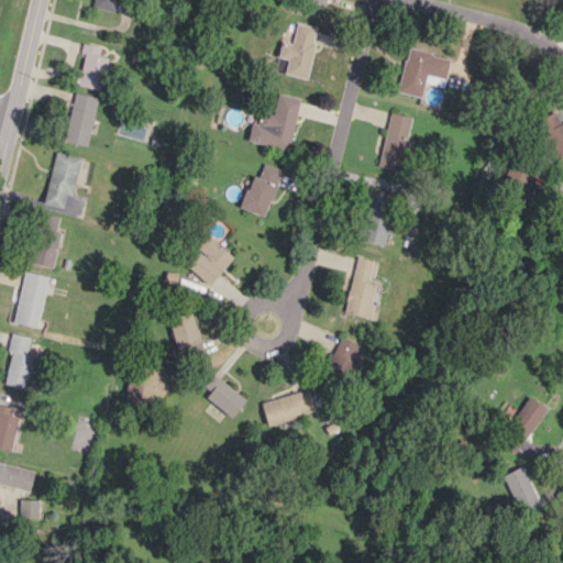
[(284,74),(306,78),(317,26),(296,22),(291,43),(280,41),(277,57),(287,58),(284,74)]
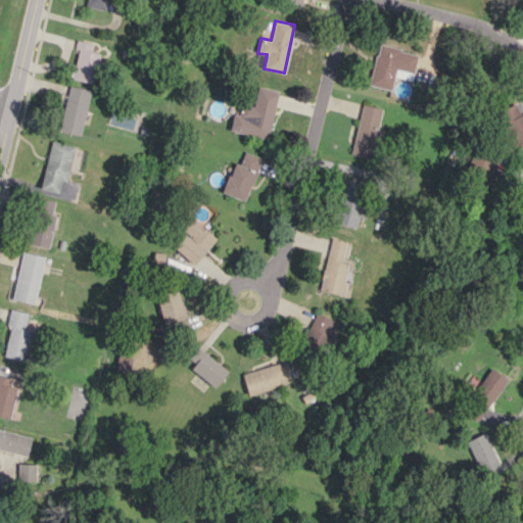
[(79,49),(70,78),(92,84),(99,53),(91,51),(93,44),(77,39),(75,48),(79,49)]
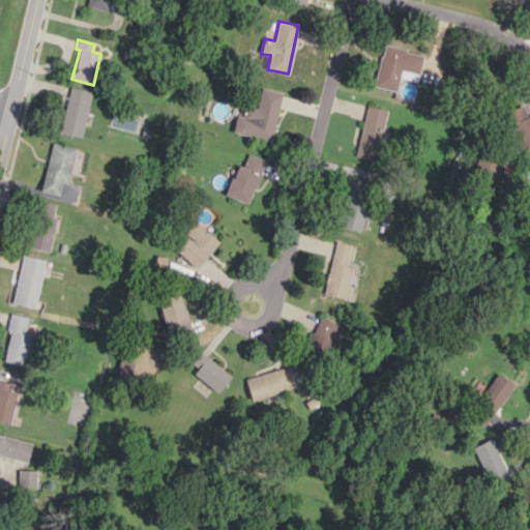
[(374,86),(396,91),(401,69),(419,74),(423,54),(383,45),(374,86)]
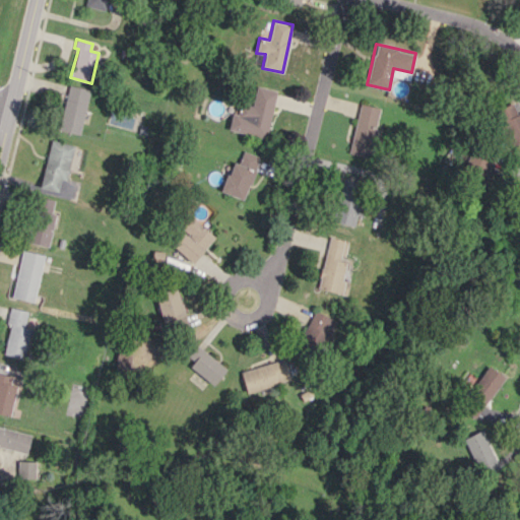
[(89,89),(68,84),(58,130),(79,135),(89,89)]
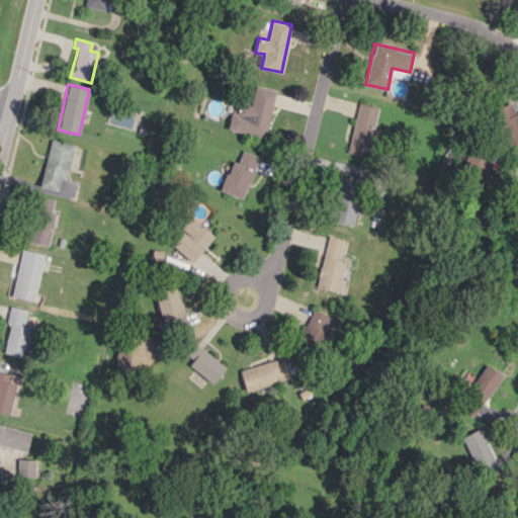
[(274,90),(254,86),(251,106),(239,104),(238,113),(230,111),(227,131),(266,137),(274,90)]
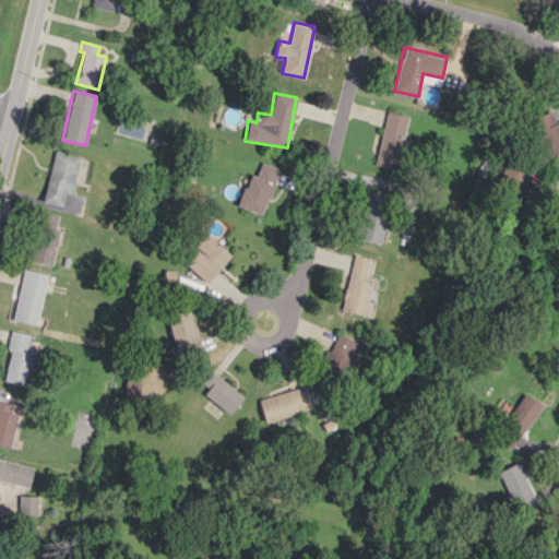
[(558,123),(549,108),(531,121),(547,146),(558,138),(558,123)]
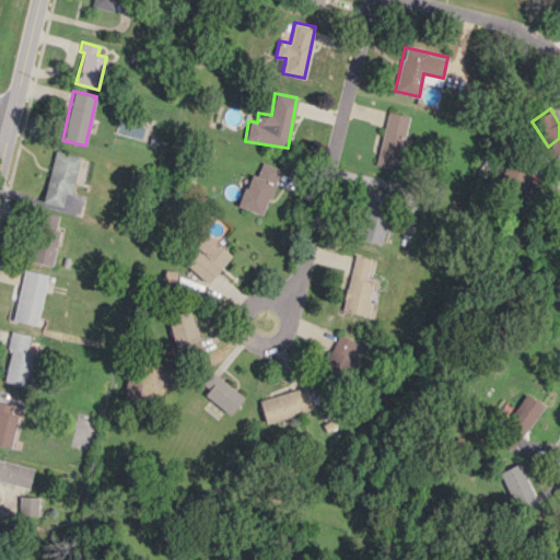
[(376,165),(398,170),(410,116),(387,112),(376,165)]
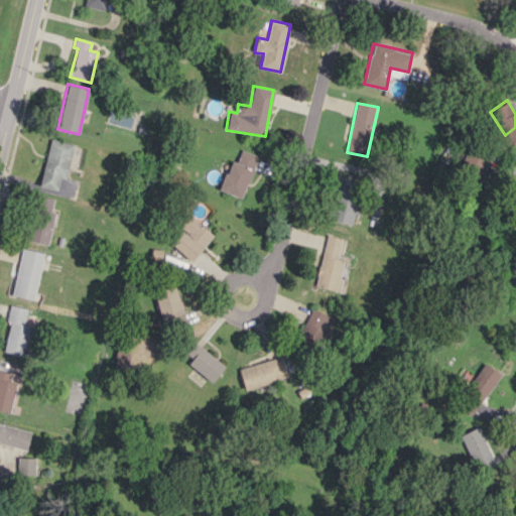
[(39,186),(57,189),(59,177),(66,178),(74,144),(49,139),(39,186)]
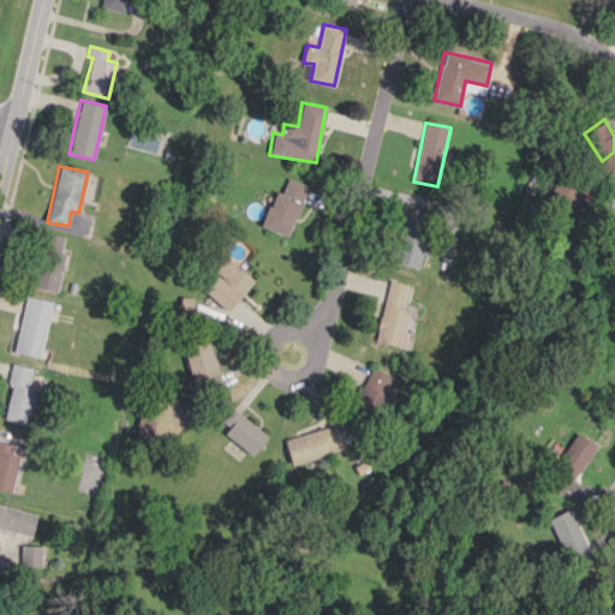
[(290,237),(306,184),(287,178),(282,192),(274,190),(262,227),(290,237)]
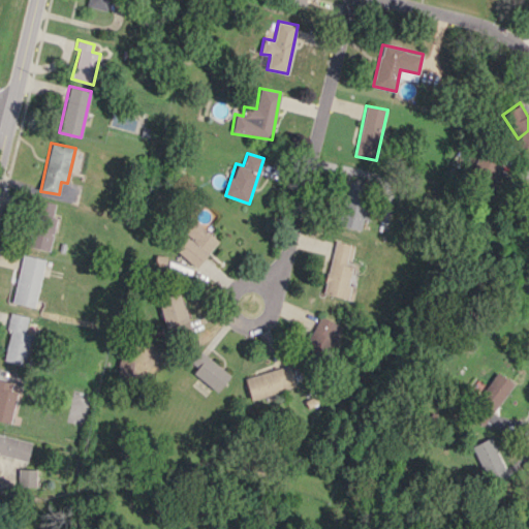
[(480,180),(497,185),(503,165),(476,156),(471,172),(483,175),(480,180)]
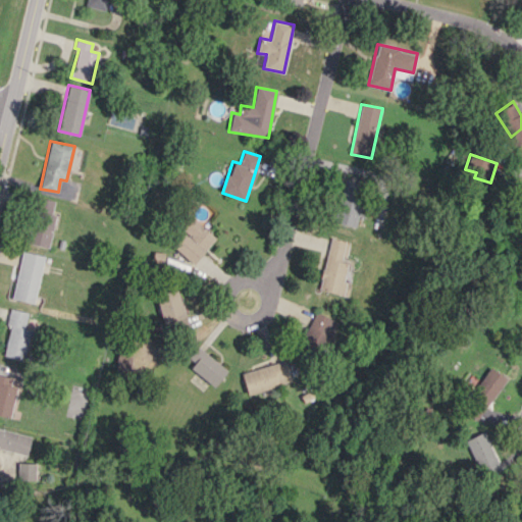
[(364,185),(343,179),(332,221),(354,227),(364,185)]
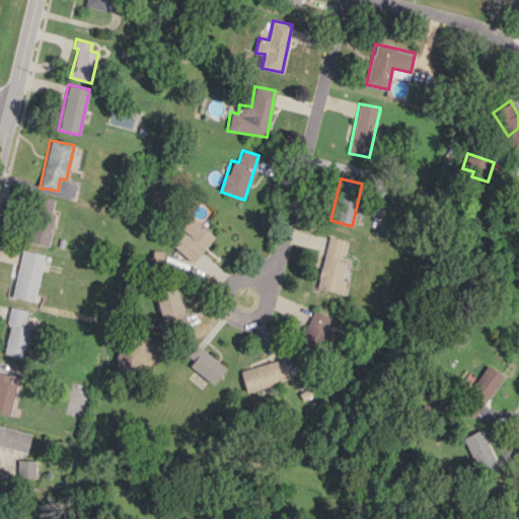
[(48,246),(55,213),(51,213),(54,200),(36,196),(26,241),(48,246)]
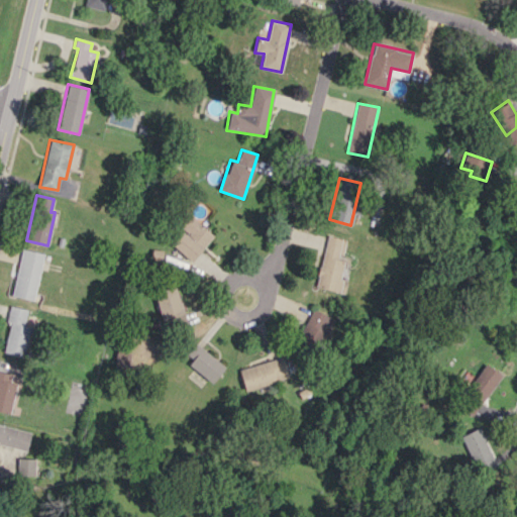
[(194,262),(213,232),(186,214),(179,225),(182,227),(171,245),(194,262)]
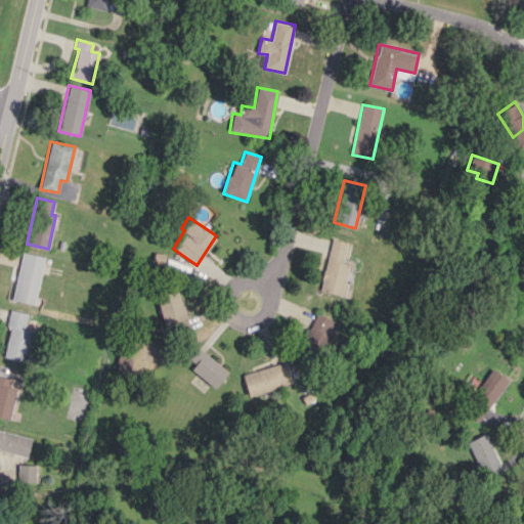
[(320,291),(348,297),(350,285),(345,284),(348,264),(345,263),(349,242),(331,238),(320,291)]
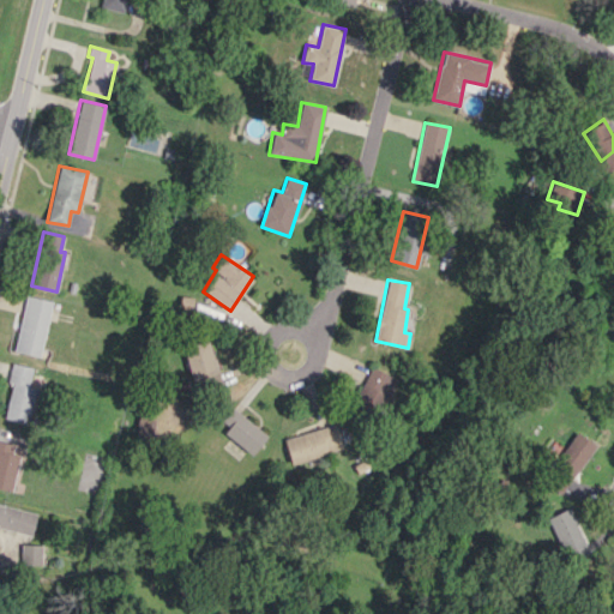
[(13,350),(38,356),(52,301),(26,295),(13,350)]
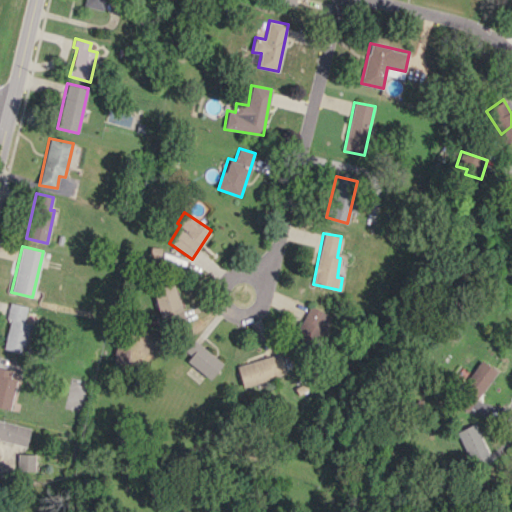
[(162,324),(185,318),(175,283),(153,289),(162,324)]
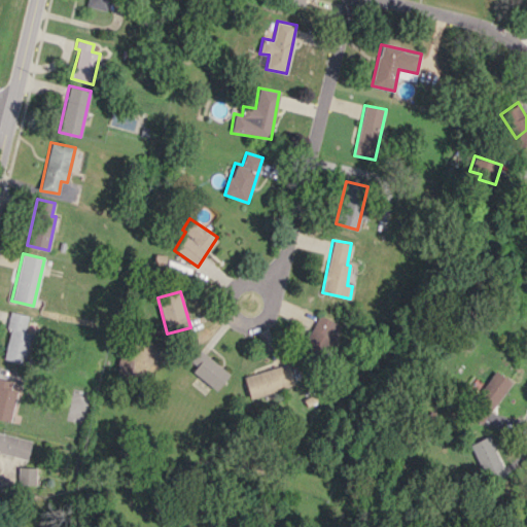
[(30,332),(25,331),(28,315),(9,312),(6,329),(8,329),(3,359),(25,363),(30,332)]
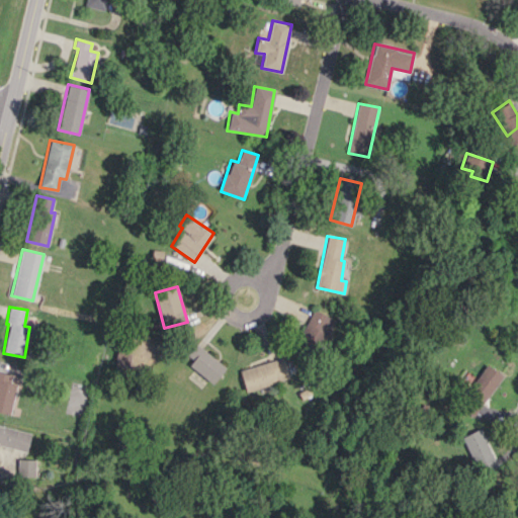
[(297,345),(321,353),(333,318),(311,310),(297,345)]
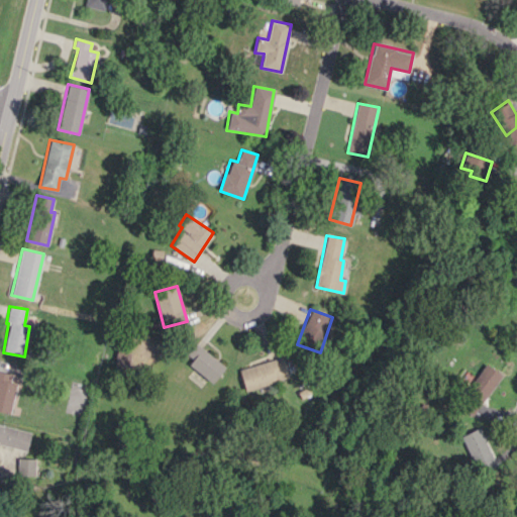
[(225,367),(195,342),(185,353),(192,359),(188,365),(212,383),(225,367)]
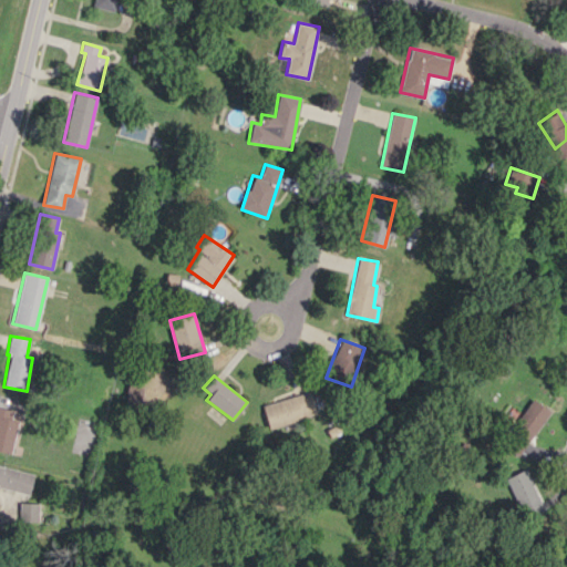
[(268,429),(316,414),(309,392),(261,404),(268,429)]
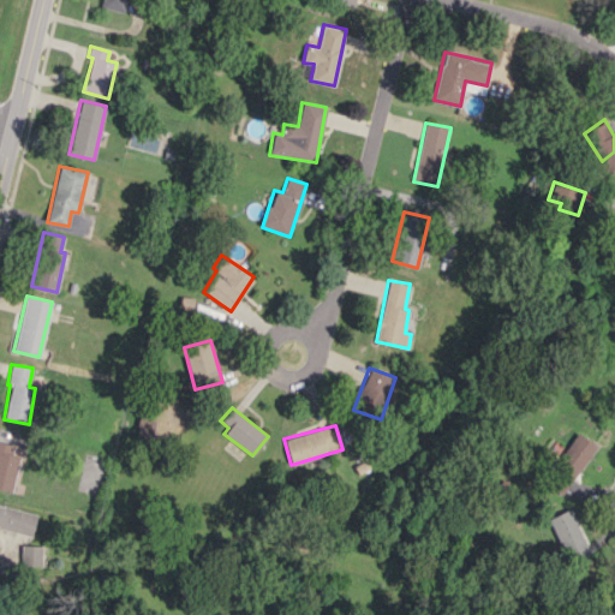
[(544,485),(563,496),(593,445),(574,433),(544,485)]
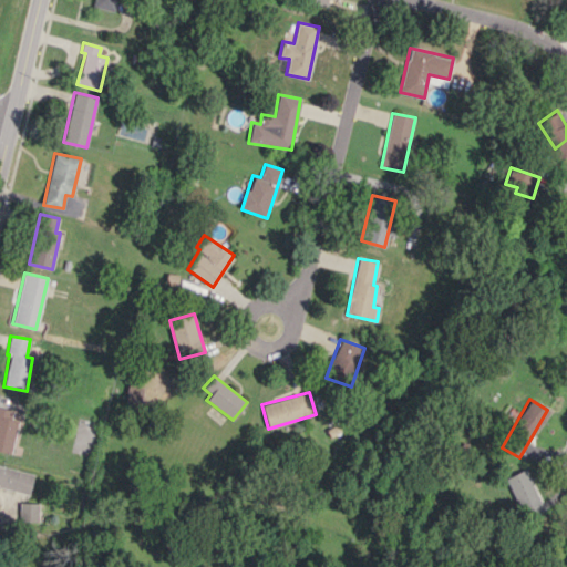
[(0,451),(10,453),(18,421),(10,419),(12,410),(0,406),(0,451)]
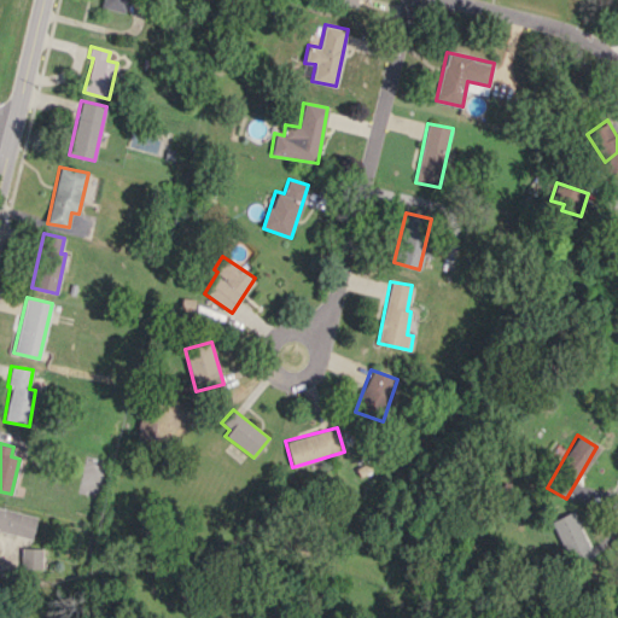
[(36,517),(0,507),(0,531),(31,538),(36,517)]
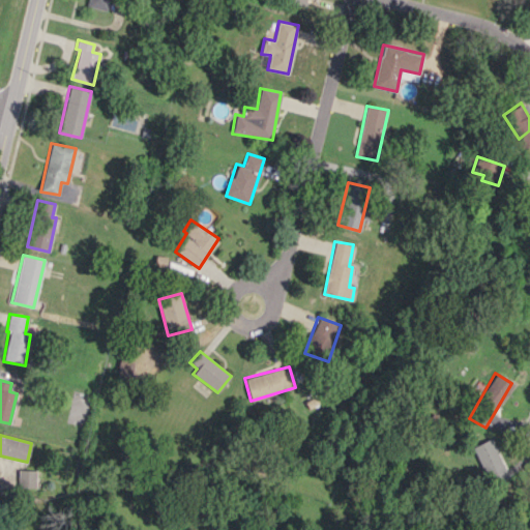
[(474,446),(492,486),(510,477),(492,438),(474,446)]
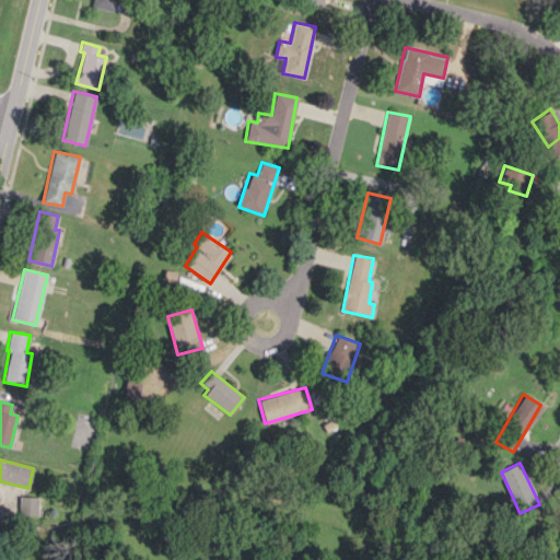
[(38,497),(20,496),(19,515),(37,515),(38,497)]
